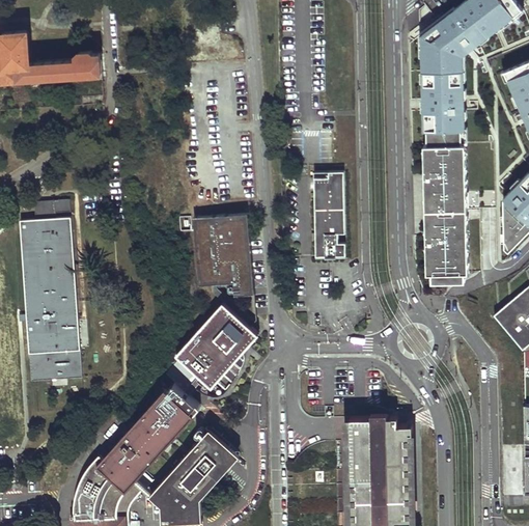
[(423,143),(464,143),(463,54),(525,8),(519,0),(463,0),(421,31),(423,143)]
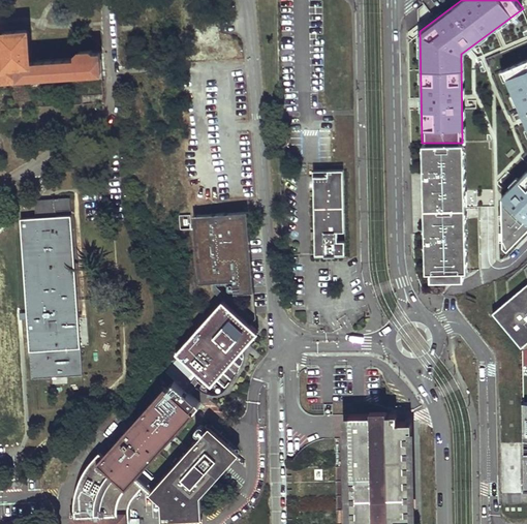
[(0,88),(52,85),(100,81),(100,74),(98,55),(91,55),(91,56),(91,60),(74,62),(27,65),(25,33),(0,35),(1,62),(0,62),(0,88)]
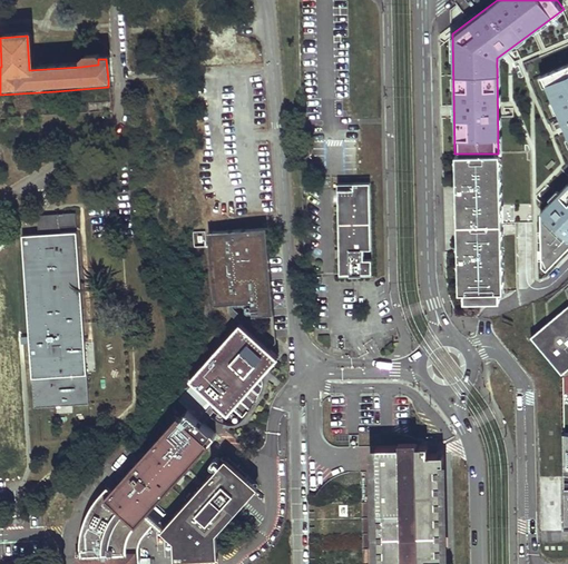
[(84,57),(79,61),(80,67),(98,65),(98,60),(98,59),(95,57),(84,57)]
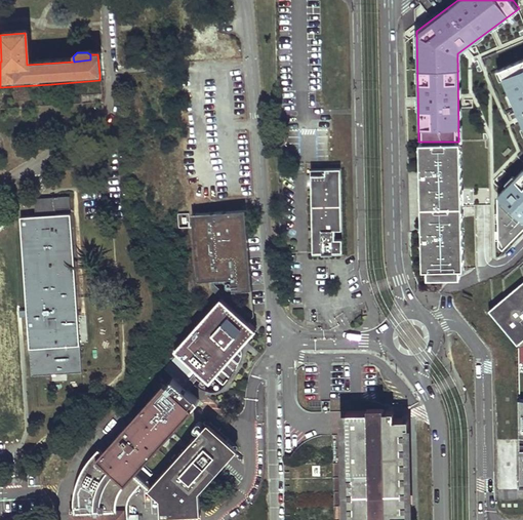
[(498,190),(499,242),(504,245),(522,226),(522,56),(500,66),(511,92),(519,114),(522,123),(522,165),(511,178),(498,190)]
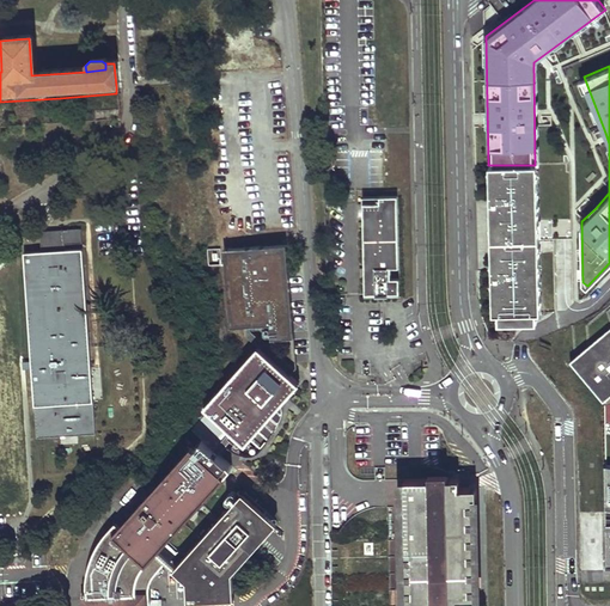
[(535,165),(488,165),(492,318),(538,317),(535,165)]
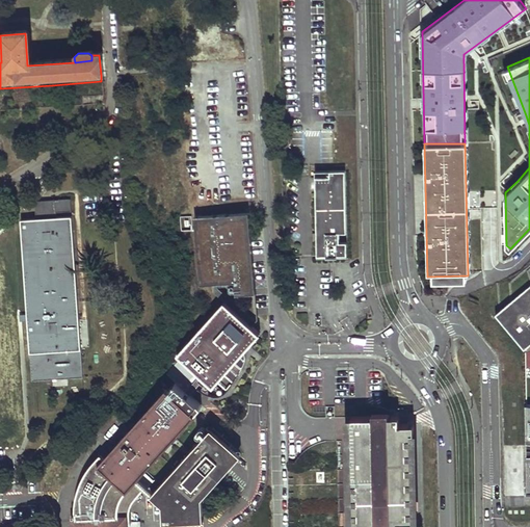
[(314,248),(315,261),(345,260),(345,247),(337,247),(337,238),(345,237),(344,175),(335,176),(327,176),(327,181),(317,182),(317,195),(314,195),(314,238),(320,238),(320,247),(314,248)]
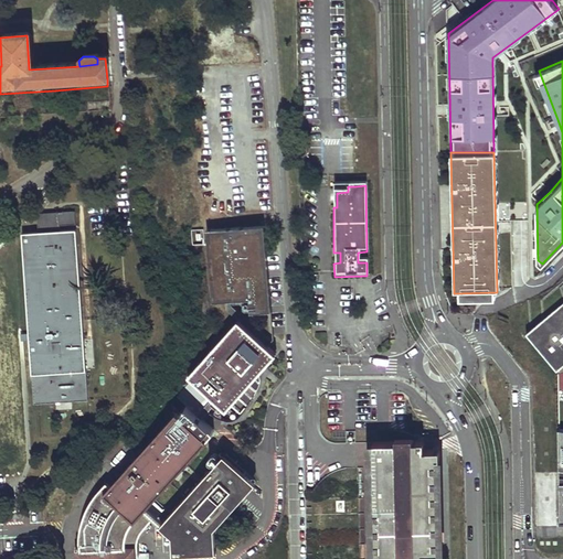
[(72,214),(34,217),(34,225),(56,223),(56,228),(73,227),(72,214)]
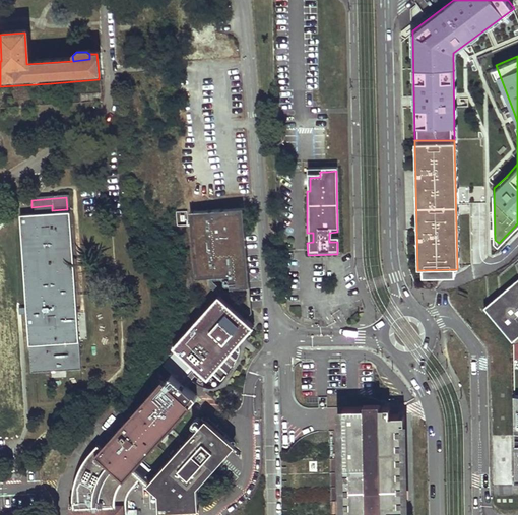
[(24,310),(24,316),(28,375),(78,372),(67,214),(53,215),(52,210),(52,205),(31,207),(33,216),(17,217),(24,310)]
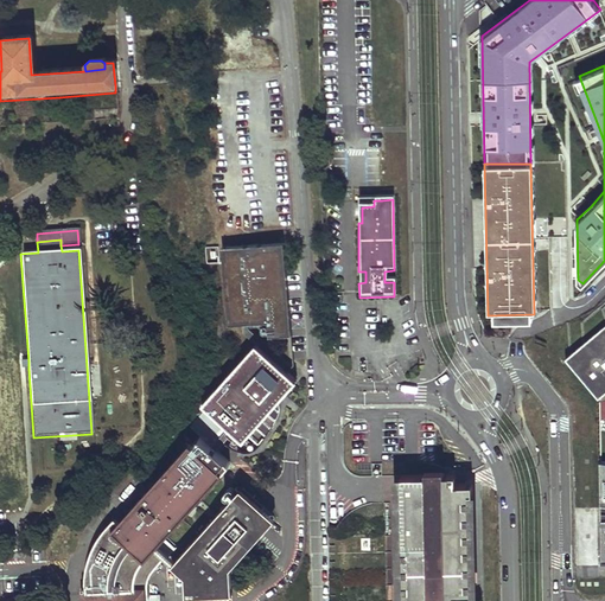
[(280,240),(218,245),(225,321),(261,318),(262,333),(288,331),(280,240)]
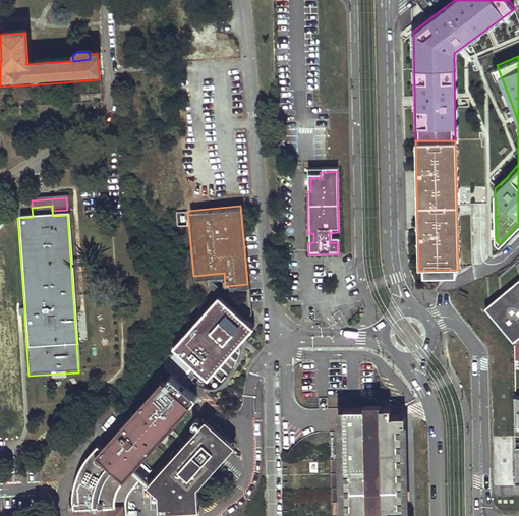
[(512,346),(518,340),(518,283),(484,312),(512,346)]
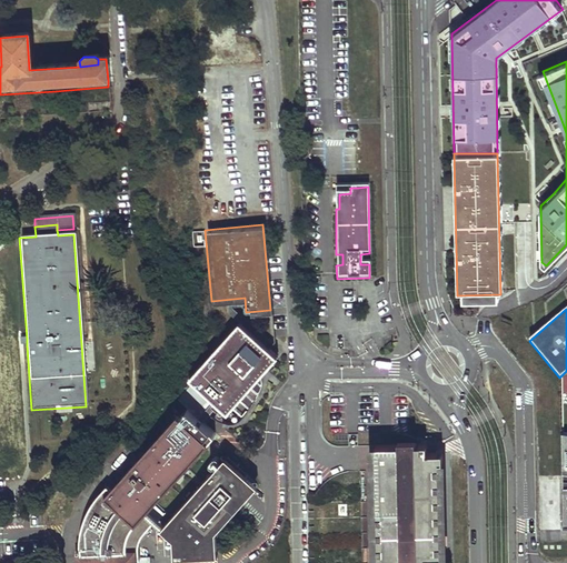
[(196,372),(187,383),(179,392),(182,395),(186,398),(194,389),(206,399),(210,403),(215,406),(224,415),(236,402),(247,412),(257,392),(259,389),(259,385),(259,381),(258,378),(275,359),(237,324),(196,372)]
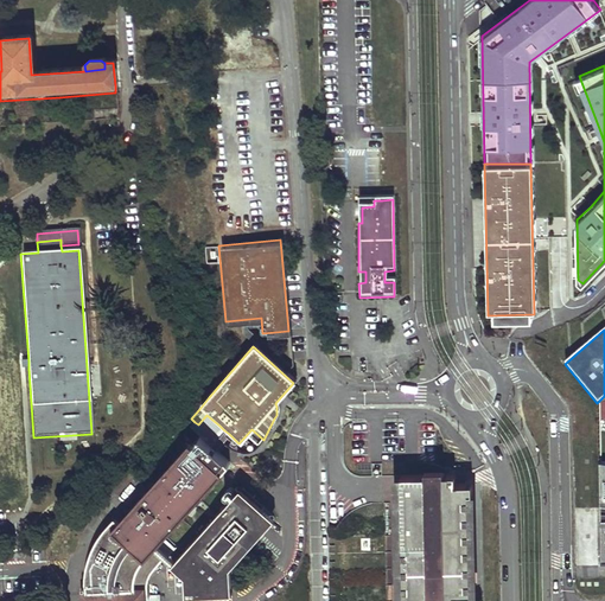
[(84,596),(78,596),(78,600),(141,600),(141,592),(141,587),(141,581),(145,575),(158,560),(151,552),(154,549),(178,522),(220,474),(220,473),(224,467),(227,465),(212,453),(220,446),(216,441),(220,436),(215,432),(220,426),(207,415),(198,424),(195,422),(188,432),(197,440),(195,442),(190,448),(188,446),(115,526),(113,524),(103,535),(96,543),(91,552),(89,562),(87,570),(84,581),(83,590),(84,596)]
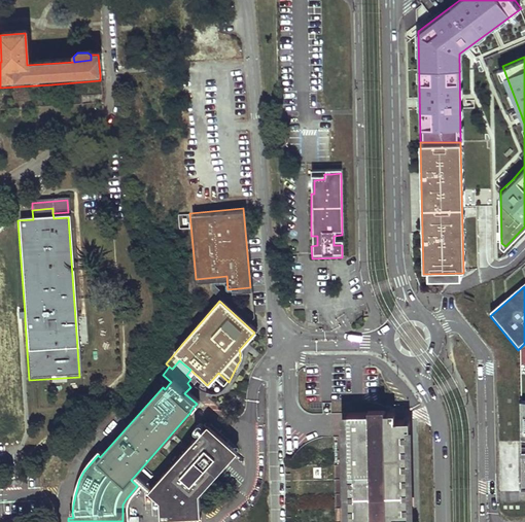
[(195,374),(190,370),(186,375),(190,379),(187,383),(190,387),(199,377),(195,374)]
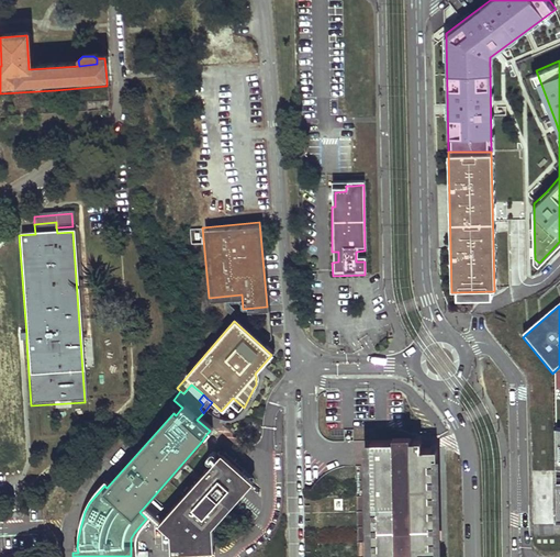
[(423,556),(423,555),(438,555),(436,452),(421,453),(421,444),(413,444),(369,445),(370,469),(367,469),(369,548),(372,548),(371,556),(423,556)]
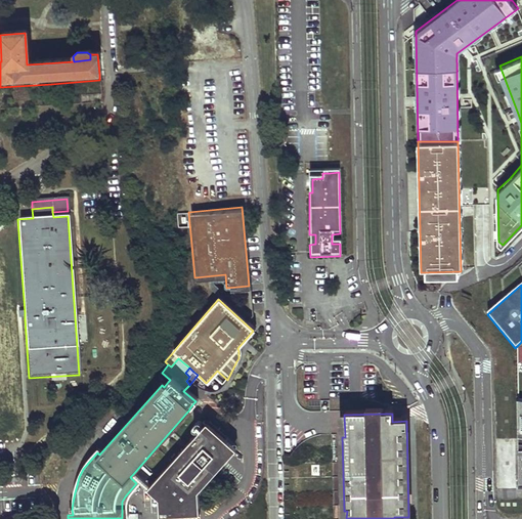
[(206,426),(201,431),(217,445),(222,439),(206,426)]
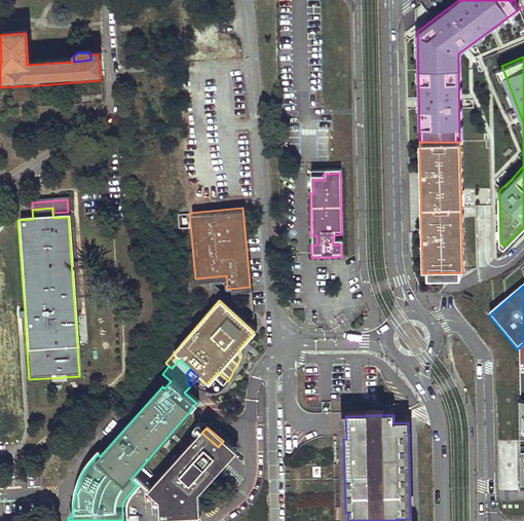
[(213,481),(237,453),(223,441),(218,447),(201,433),(183,454),(213,481)]
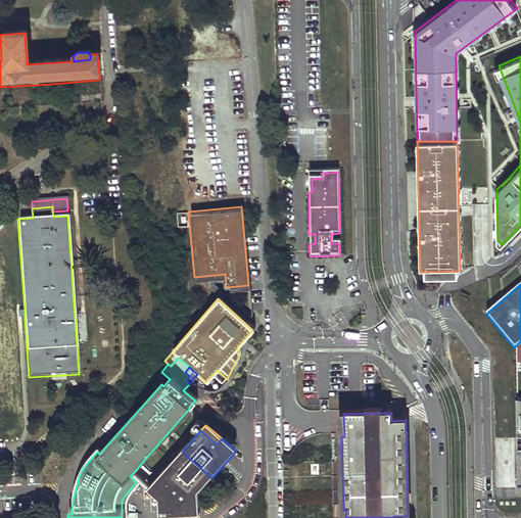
[(211,478),(182,452),(150,488),(146,491),(146,492),(157,502),(158,517),(197,517),(197,495),(211,478)]
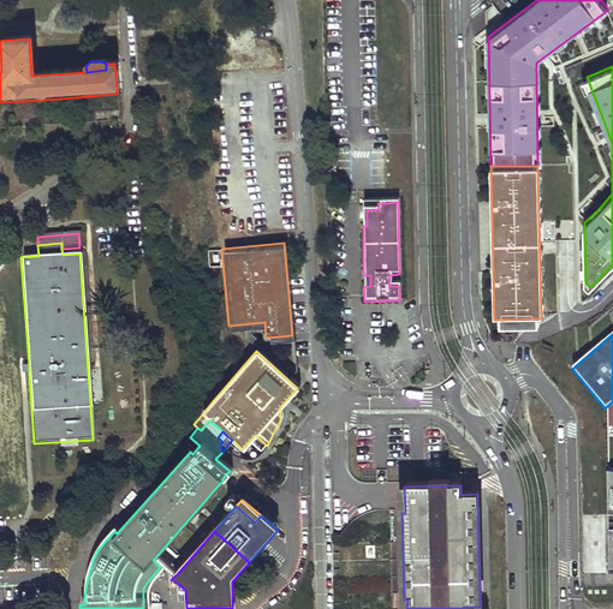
[(177,574),(156,556),(153,560),(160,567),(172,578),(177,574)]
